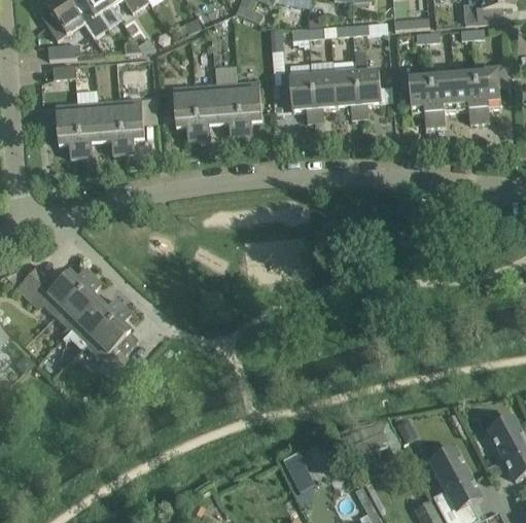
[(74,8),(69,0),(43,0),(50,11),(44,14),(50,24),(46,26),(57,41),(83,24),(74,8)]
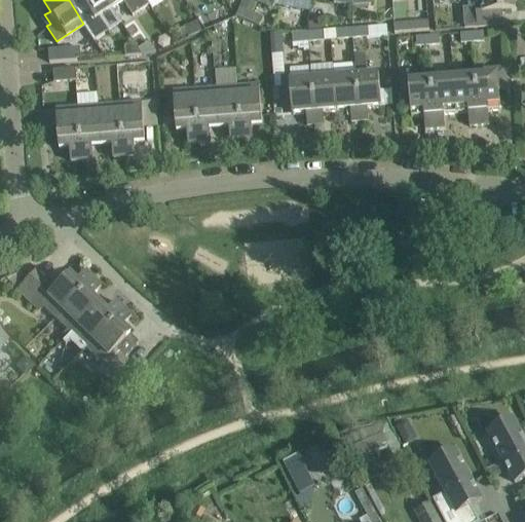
[(99,13),(111,5),(108,0),(82,0),(84,2),(74,8),(83,24),(92,39),(108,29),(99,13)]
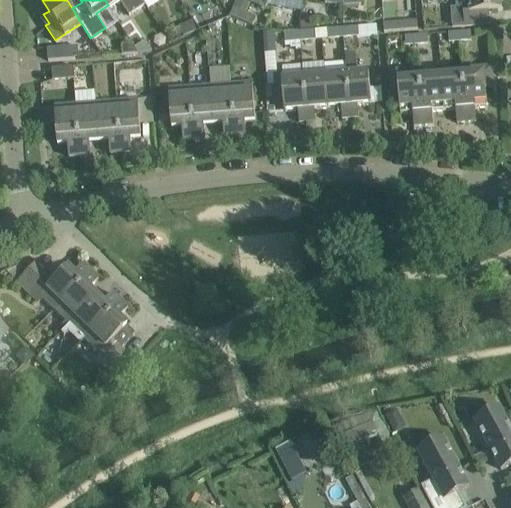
[(105,0),(108,5),(117,0),(120,0),(128,13),(144,2),(143,0),(105,0)]
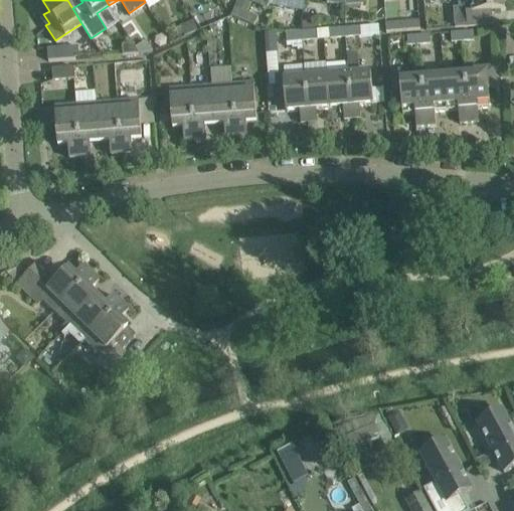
[(457,0),(458,5),(453,5),(454,24),(466,23),(492,21),(491,8),(503,7),(502,0),(457,0)]
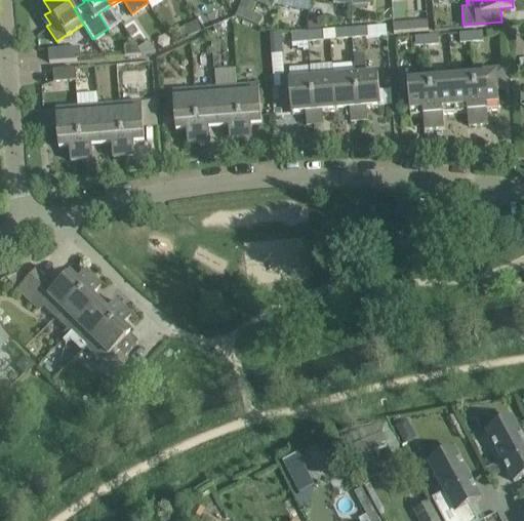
[(235,13),(246,18),(249,10),(238,5),(235,13)]
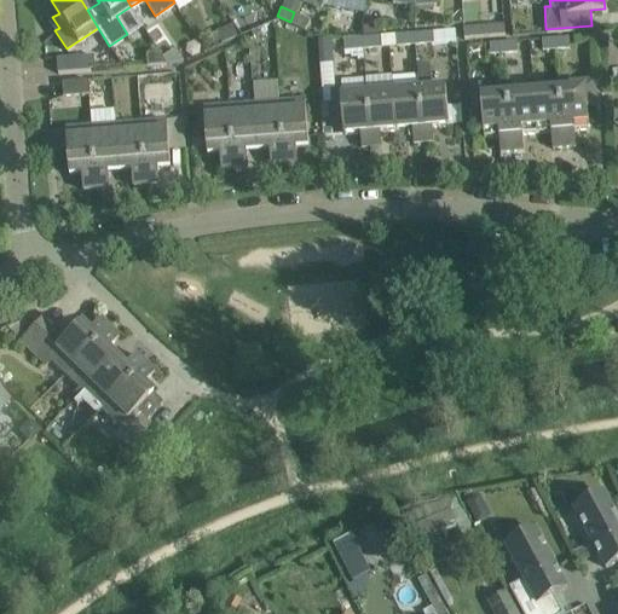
[(294,12),(290,22),(305,28),(309,18),(294,12)]
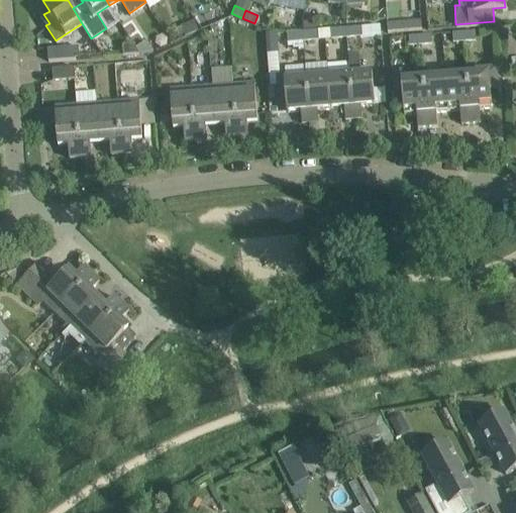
[(192,18),(181,24),(181,25),(185,32),(185,33),(197,28),(192,18)]
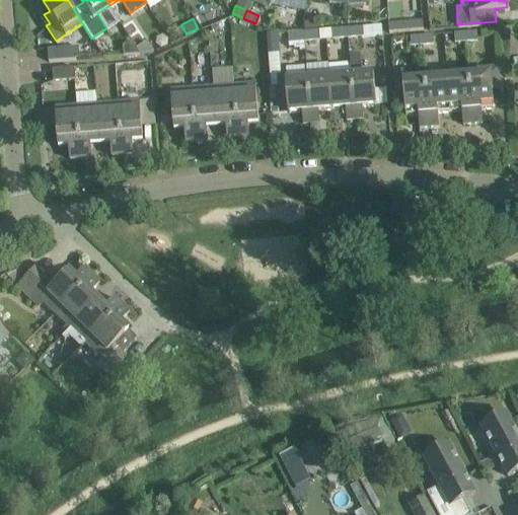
[(388,29),(423,27),(422,18),(387,20),(388,29)]
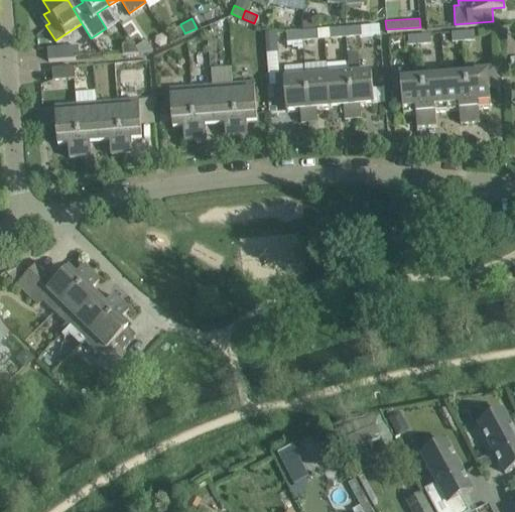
[(360,25),(344,26),(345,34),(361,33),(360,25)]
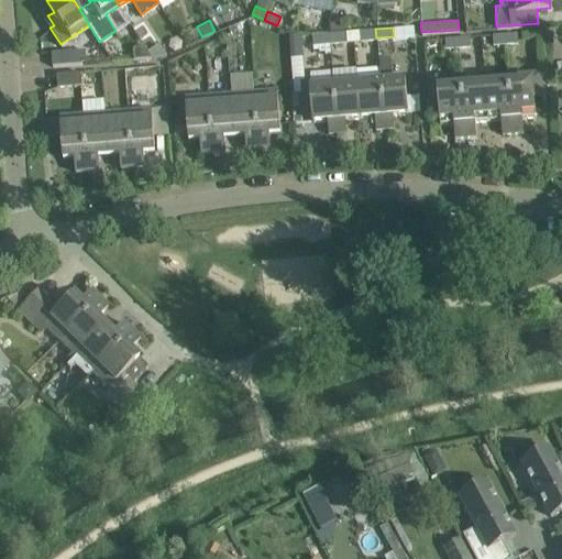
[(376,37),(375,29),(359,30),(360,39),(376,37)]
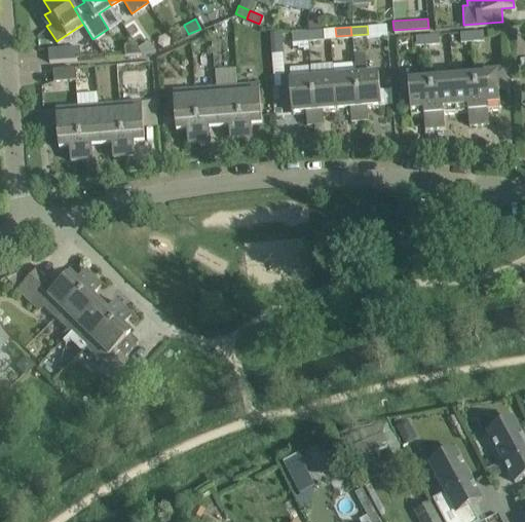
[(307,30),(307,38),(323,37),(323,29),(307,30)]
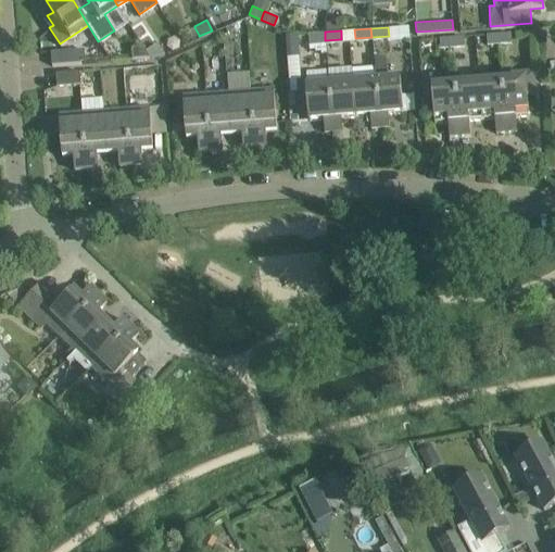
[(509,30),(497,32),(497,41),(511,40),(509,30)]
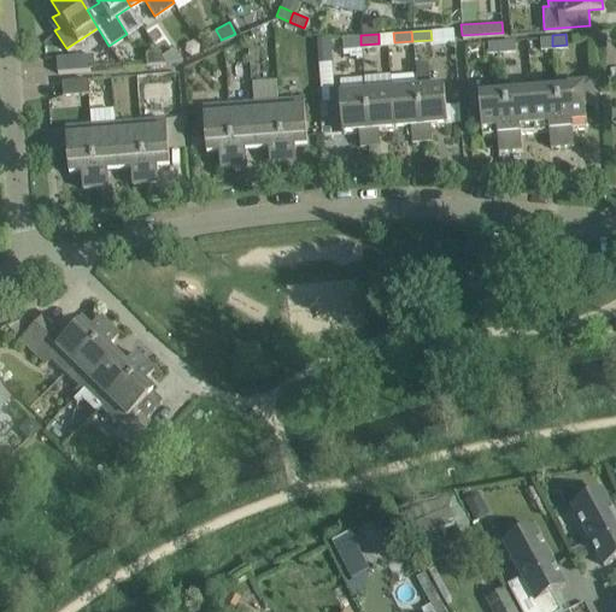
[(342,46),(361,45),(361,35),(341,36),(342,46)]
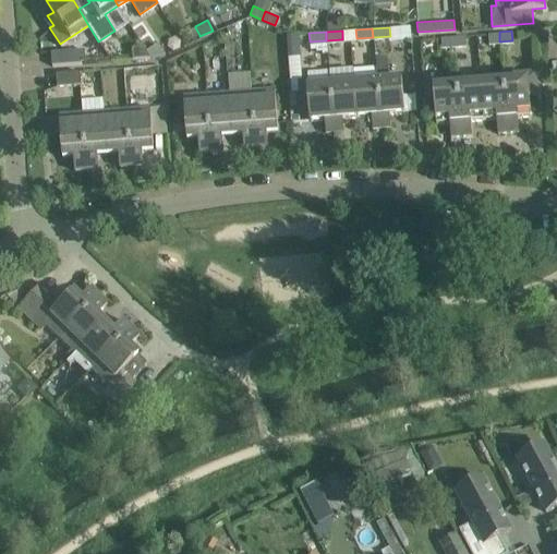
[(487,41),(499,41),(499,32),(487,33),(487,41)]
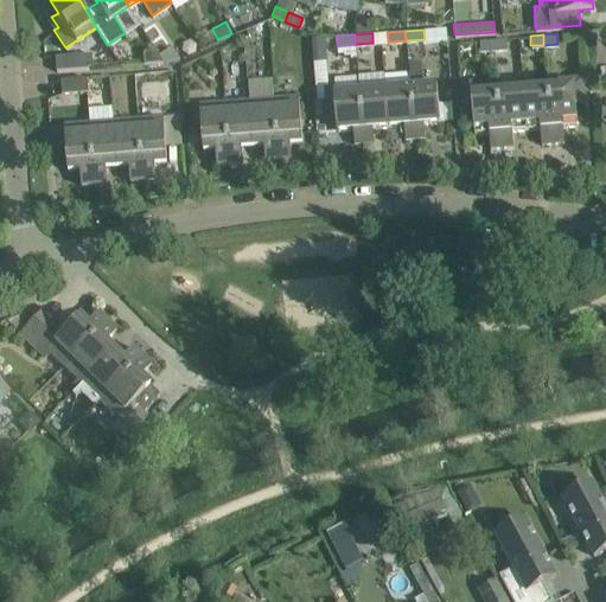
[(325,36),(311,37),(314,84),(329,84),(325,36)]
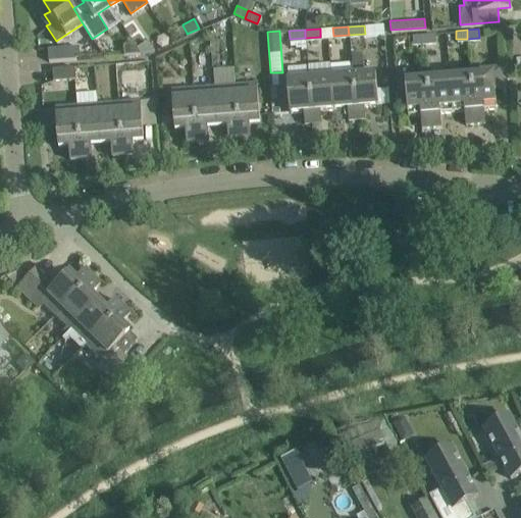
[(434,33),(423,34),(424,43),(435,42),(434,33)]
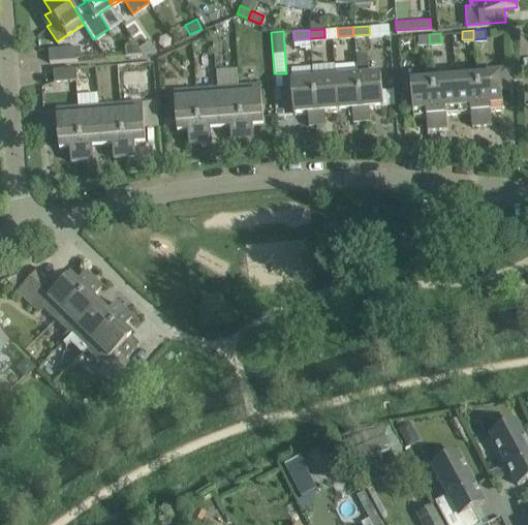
[(430,43),(429,34),(417,35),(417,43),(430,43)]
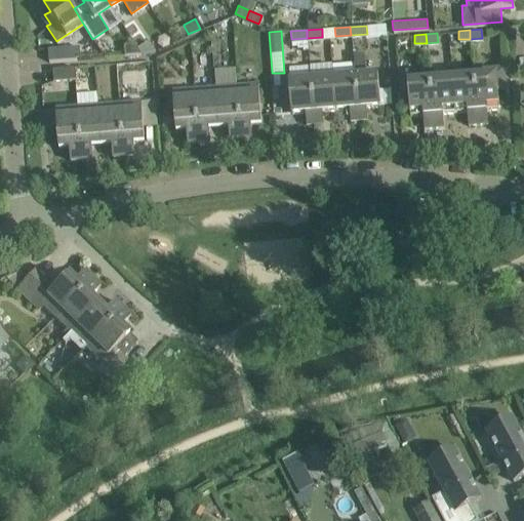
[(148,40),(136,46),(140,52),(154,49),(148,40)]
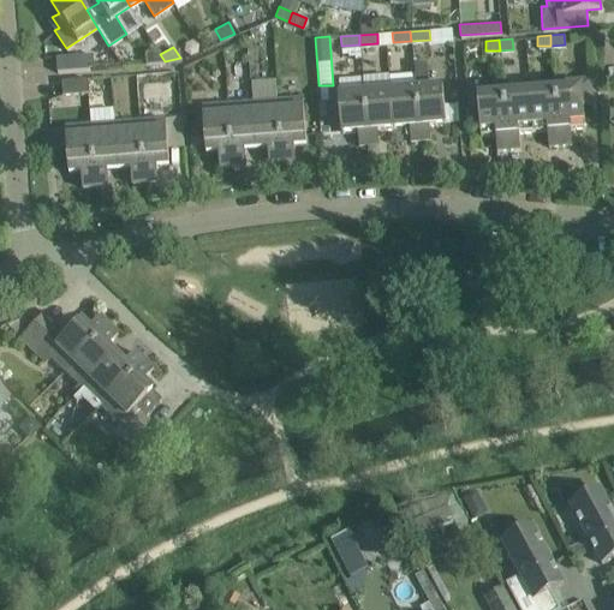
[(156,51),(145,52),(145,64),(164,61),(156,51)]
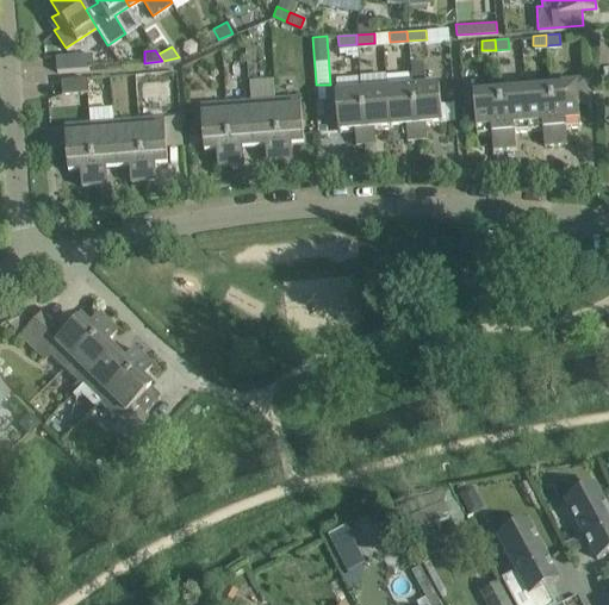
[(55,69),(87,67),(86,52),(55,55),(55,69)]
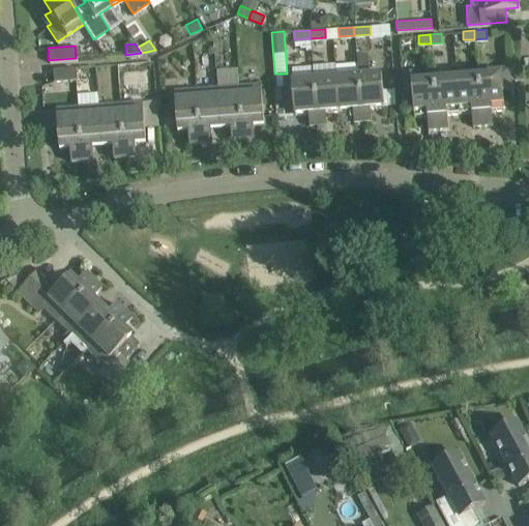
[(369,106),(383,105),(380,71),(368,72),(366,53),(356,53),(357,74),(361,119),(370,118),(369,106)]
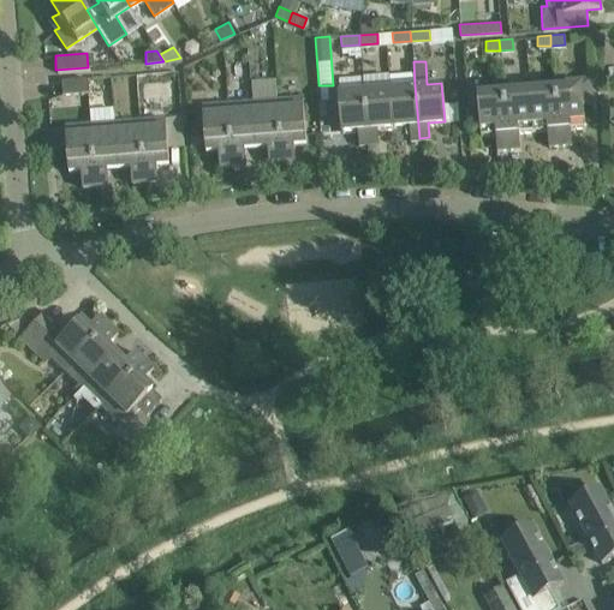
[(61,93),(87,91),(88,91),(87,76),(60,78),(61,93)]
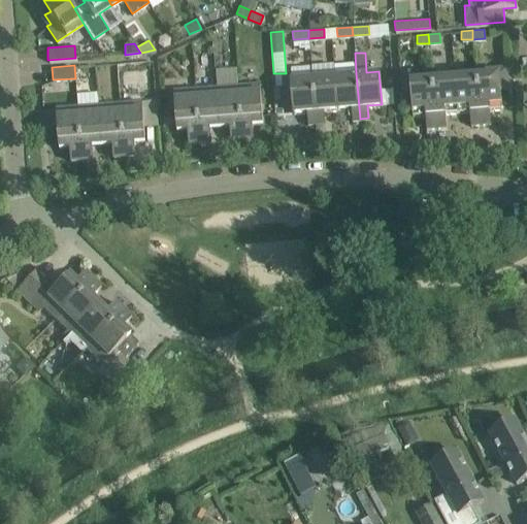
[(485,75),(475,75),(480,123),(490,122),(489,108),(501,107),(499,88),(507,87),(505,65),(484,67),(485,75)]
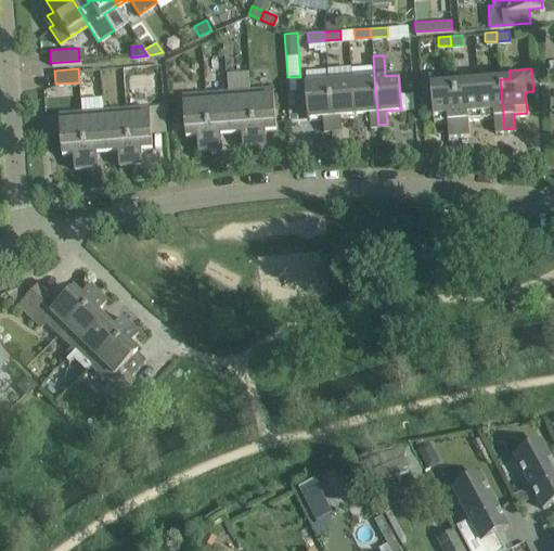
[(504,129),(500,79),(491,80),(491,72),(476,74),(480,116),(493,115),(494,130),(504,129)]
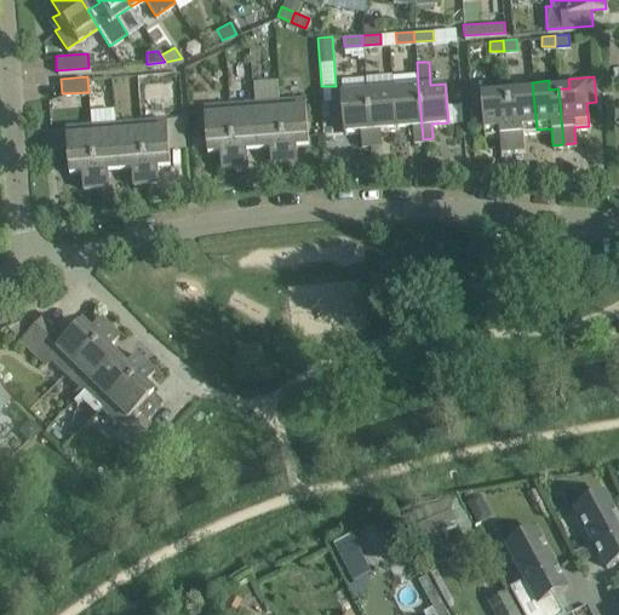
[(537,130),(532,82),(516,84),(517,92),(506,93),(511,148),(523,148),(522,131),(537,130)]
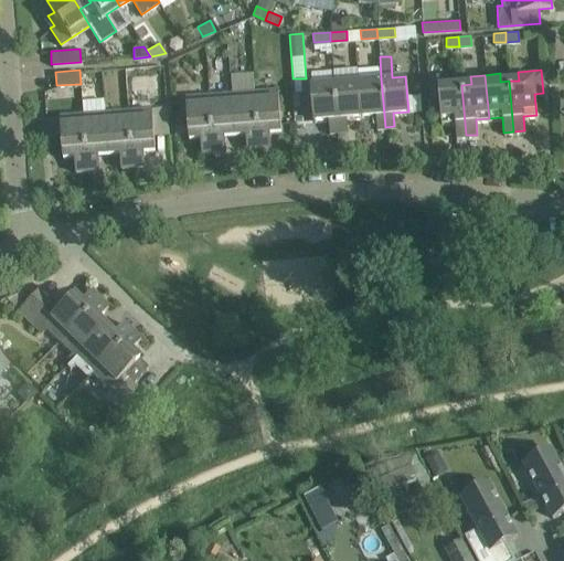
[(182,80),(184,94),(206,92),(205,77),(182,80)]
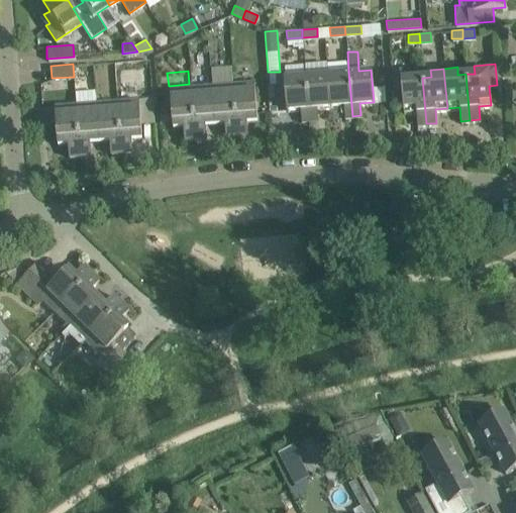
[(426,123),(422,78),(414,79),(413,71),(392,73),(394,94),(402,93),(403,112),(415,111),(416,124),(426,123)]
